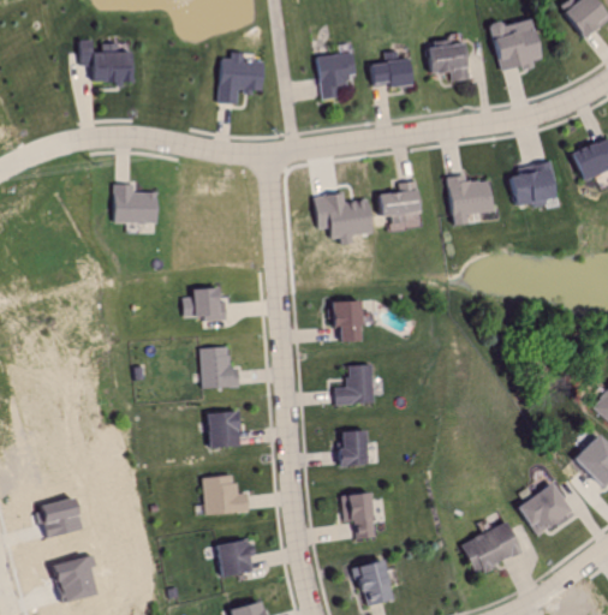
[(580,39),(606,18),(591,0),(572,0),(559,12),(580,39)]
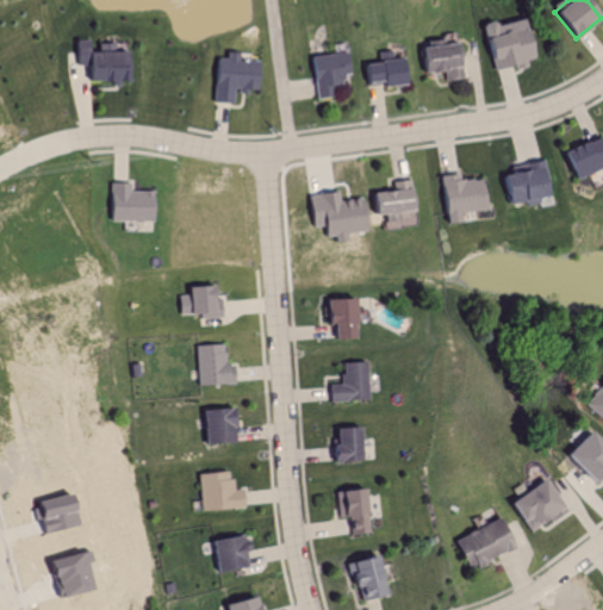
[(496,70),(530,62),(530,60),(539,57),(529,17),(498,25),(496,20),(485,23),(489,37),(488,37),(496,70)]
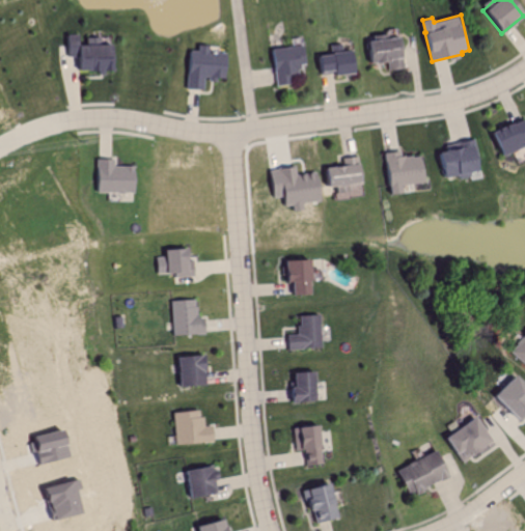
[(77,72),(118,68),(116,44),(102,45),(101,36),(87,37),(88,45),(77,45),(77,33),(67,34),(68,50),(76,49),(77,72)]
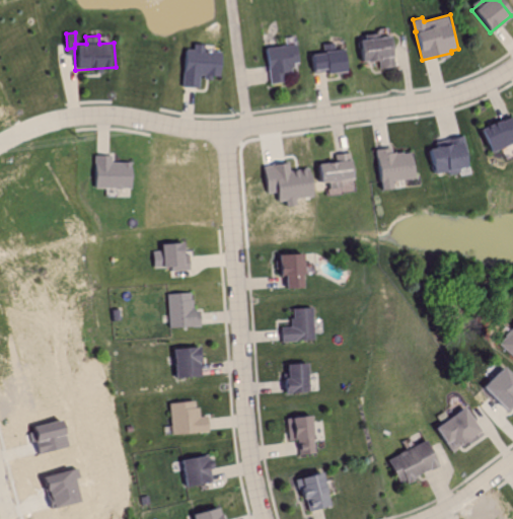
[(396,68),(398,39),(361,38),(360,60),(383,61),(382,68),(396,68)]
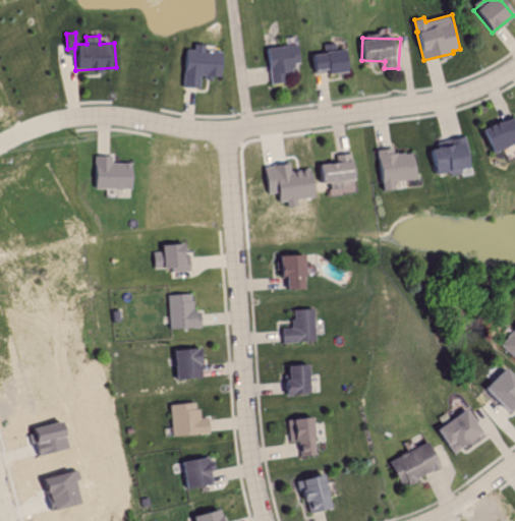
[(206,52),(206,44),(195,44),(195,49),(186,49),(185,88),(202,89),(203,74),(226,75),(227,53),(206,52)]
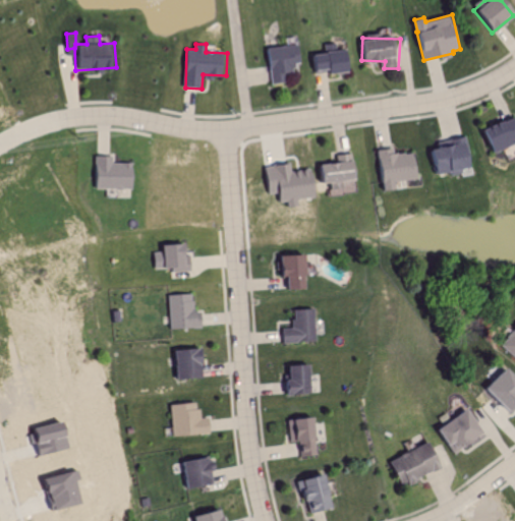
[(274,84),(294,81),(292,65),(301,64),(298,45),(269,49),(274,84)]
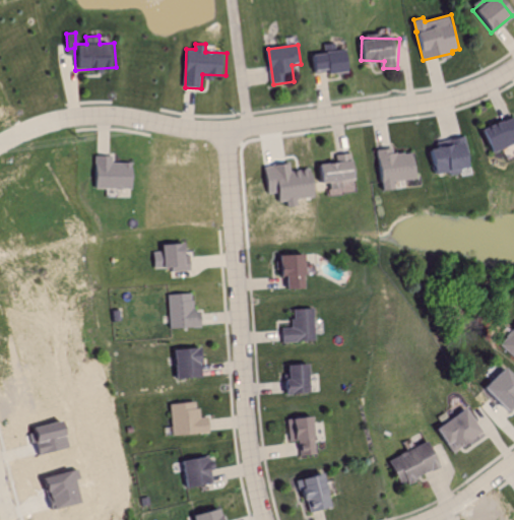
[(327,75),(346,70),(341,49),(311,55),(314,71),(326,68),(327,75)]
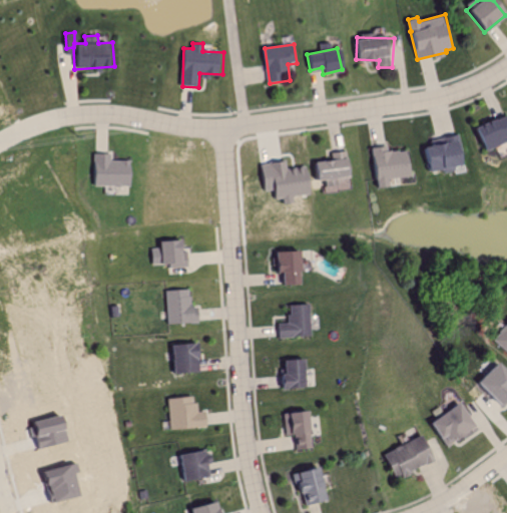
[(484,151),(506,139),(506,118),(504,113),(473,128),(484,151)]
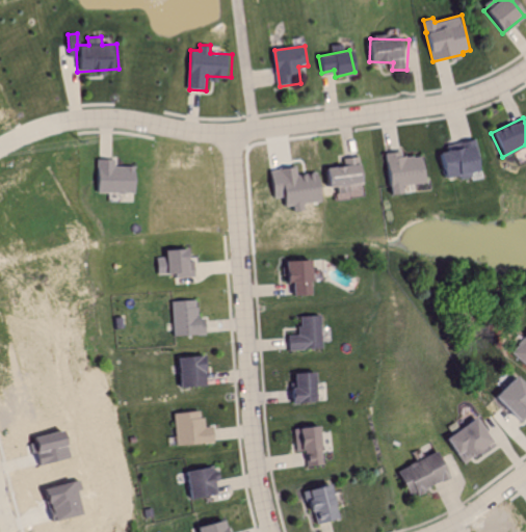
[(444,179),(472,174),(471,171),(482,169),(476,141),(462,144),(462,142),(448,144),(449,150),(439,152),(444,179)]
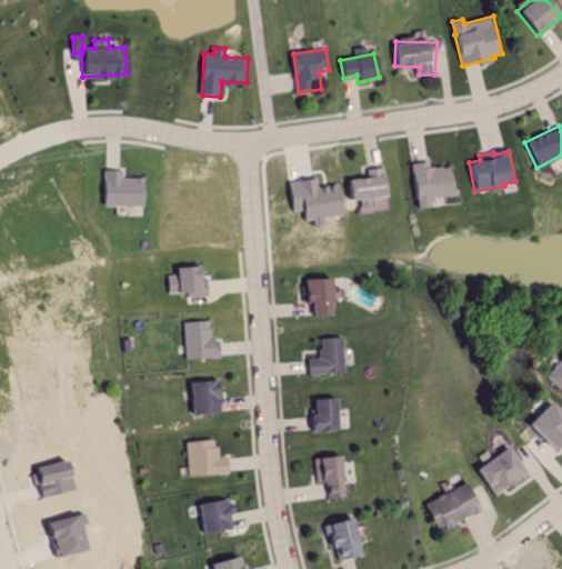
[(432,198),(459,196),(457,167),(433,169),(432,162),(414,163),(419,208),(433,207),(432,198)]
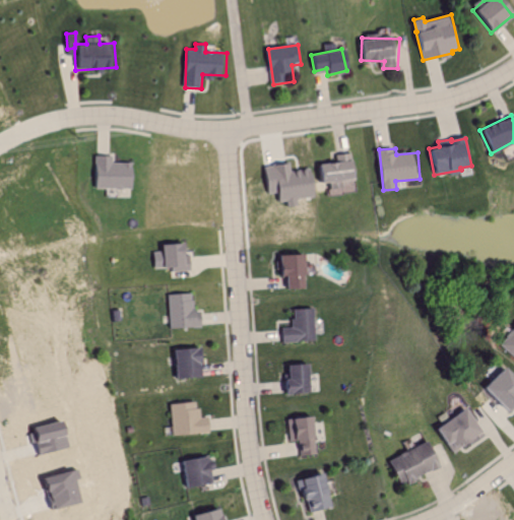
[(319,163),(321,183),(332,182),(333,189),(345,188),(345,180),(359,179),(356,152),(344,153),(345,160),(319,163)]
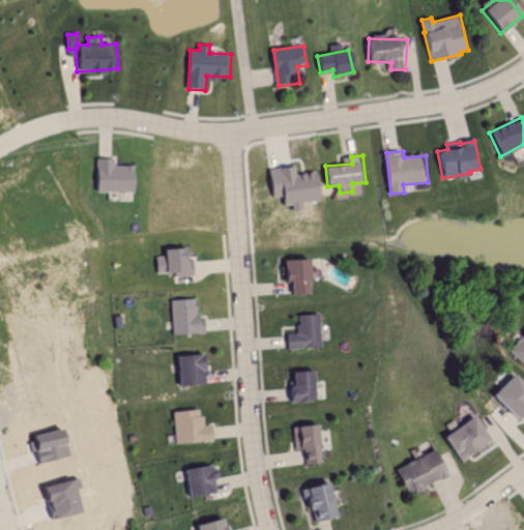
[(98,194),(139,193),(139,166),(117,167),(116,158),(98,159),(98,194)]
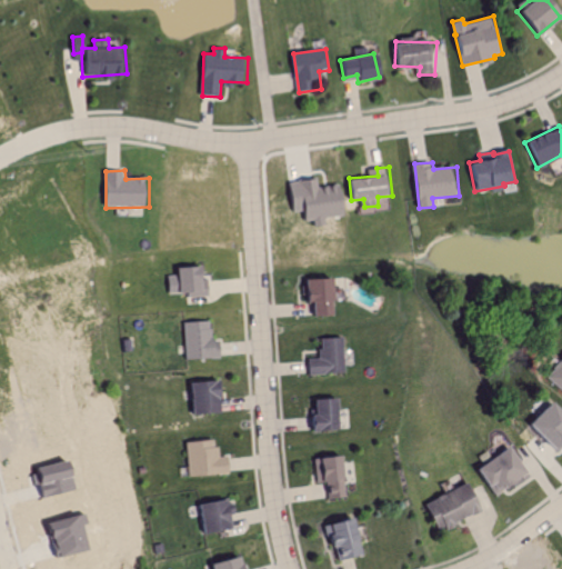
[(290,181),(293,210),(304,208),(305,221),(315,220),(317,226),(327,225),(327,217),(345,215),(342,185),(321,187),(320,178),(290,181)]
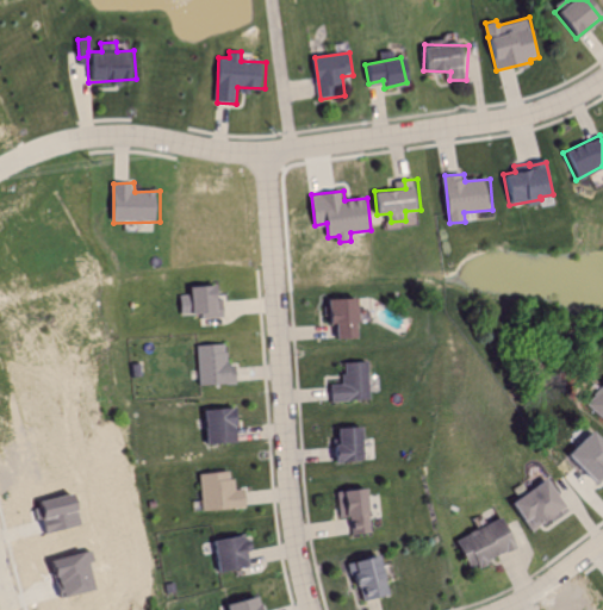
[(204,313),(204,319),(227,318),(225,299),(215,300),(215,285),(188,286),(188,296),(181,296),(182,315),(204,313)]
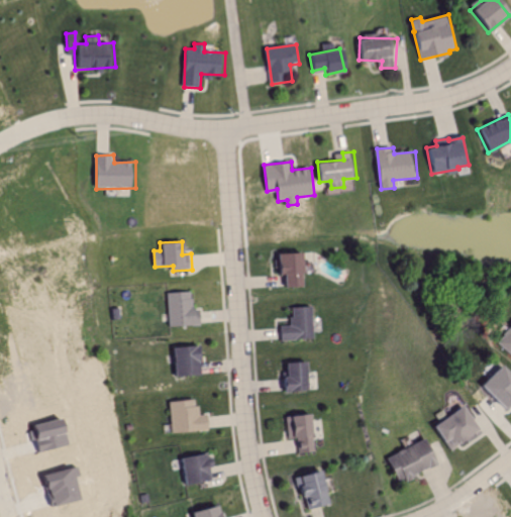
[(284,287),(304,287),(303,252),(277,253),(277,275),(284,275),(284,287)]
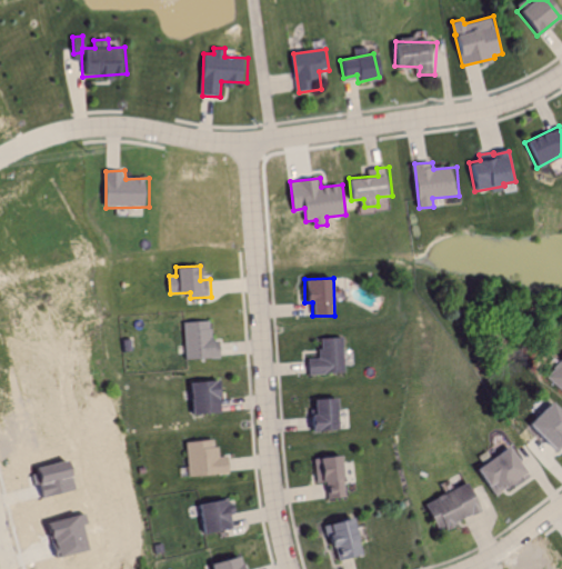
[(190,359),(224,358),(223,340),(213,340),(212,320),(197,321),(197,348),(190,348),(190,359)]
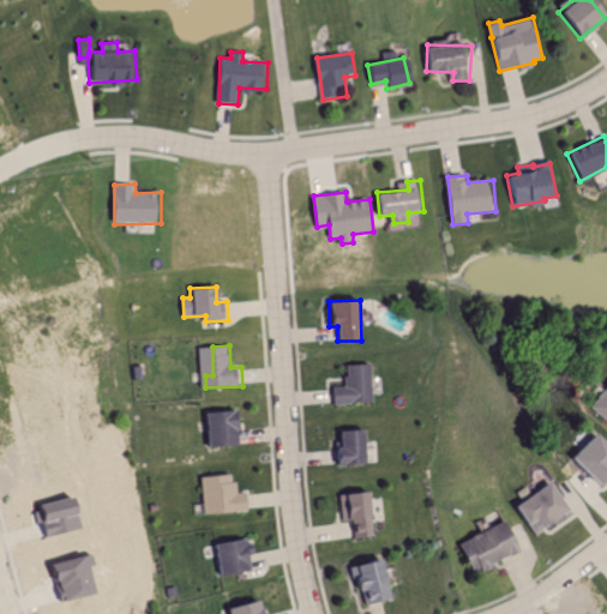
[(374,403),(372,363),(347,365),(348,386),(334,387),(335,404),(374,403)]
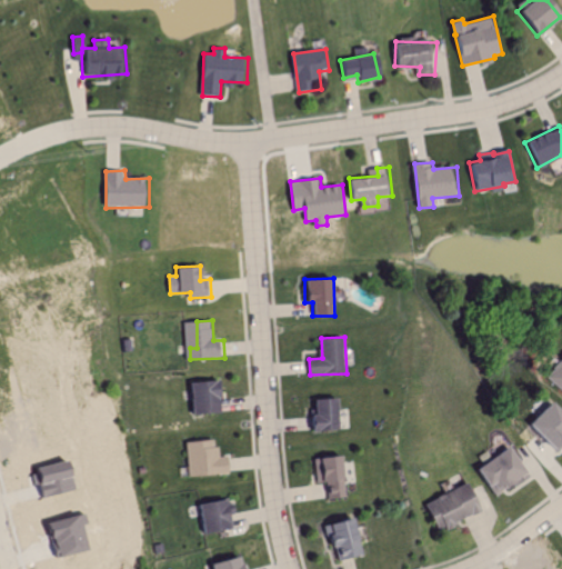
[(561,360),(548,379),(561,389),(561,360)]
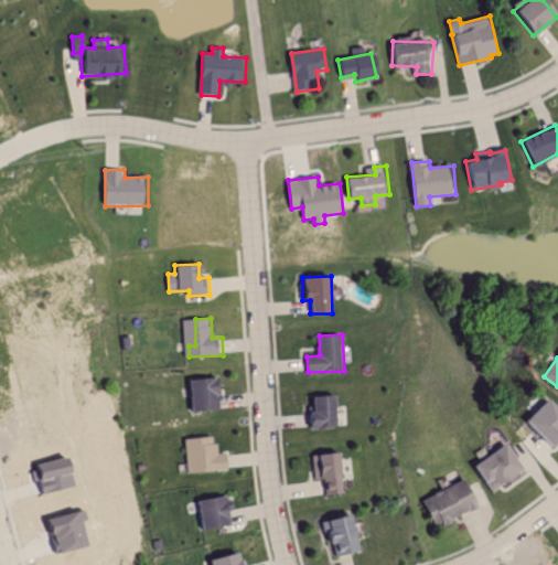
[(216,377),(189,379),(190,411),(216,409),(216,377)]
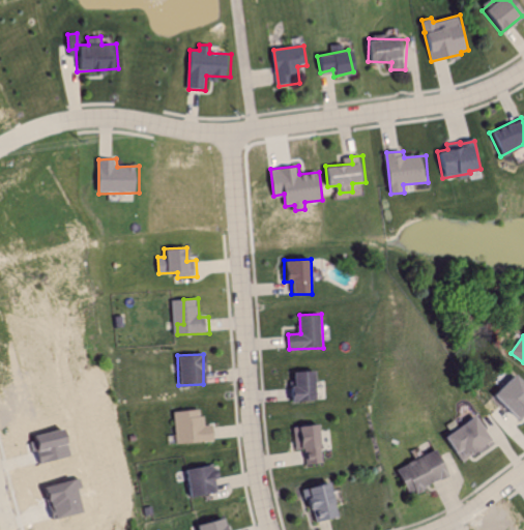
[(292,372),(293,385),(289,385),(290,401),(320,400),(318,370),(292,372)]
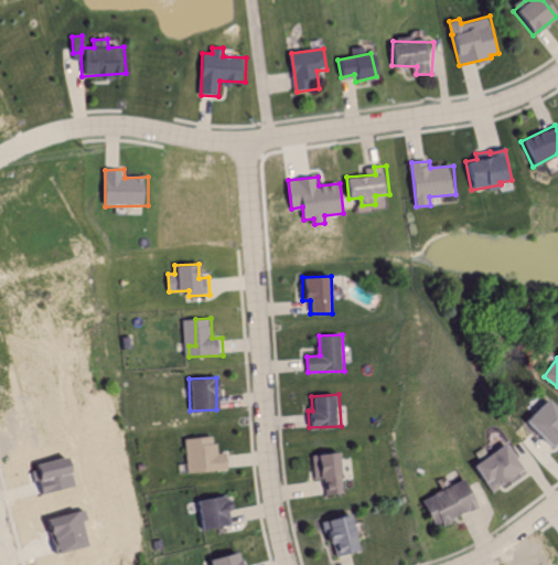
[(526,420),(551,445),(557,438),(557,408),(547,398),(526,420)]
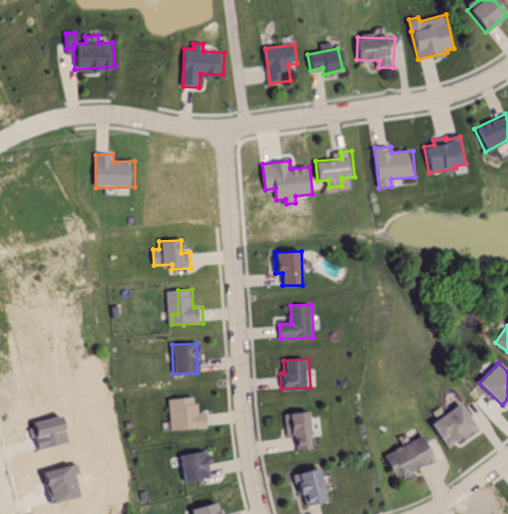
[(170,399),(171,422),(166,422),(166,430),(209,428),(209,413),(198,413),(197,398),(170,399)]
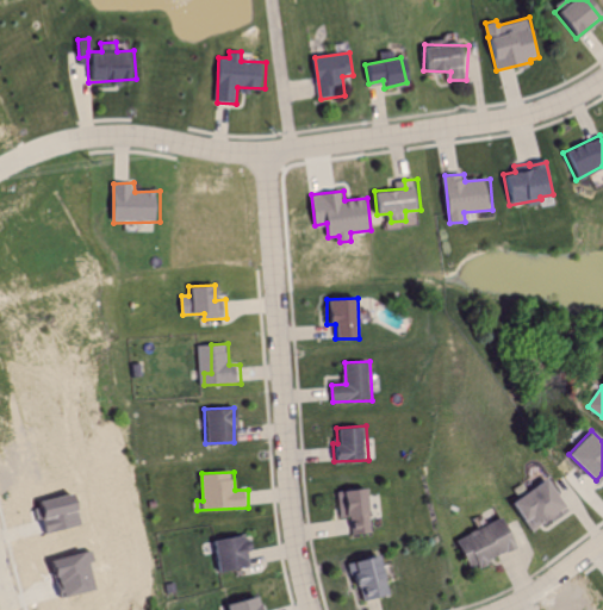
[(514,499),(533,530),(560,514),(561,517),(570,512),(548,478),(514,499)]
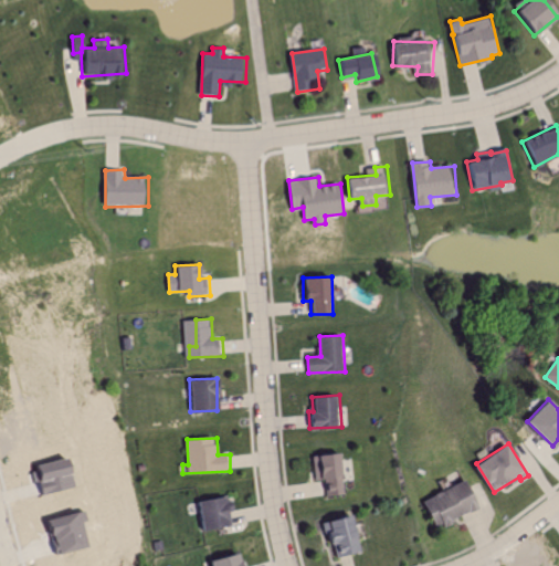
[(327,495),(344,495),(343,453),(317,454),(318,480),(327,480),(327,495)]
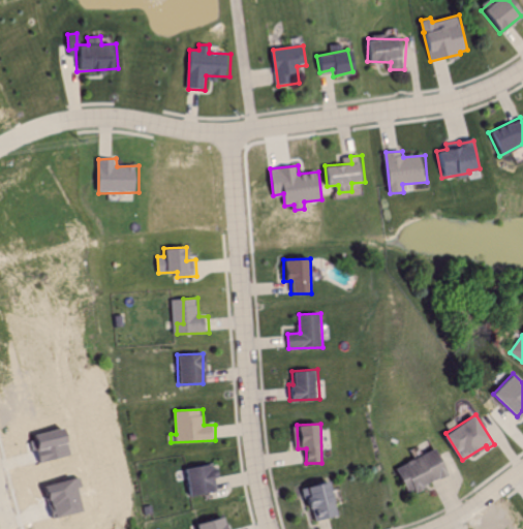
[(409,493),(453,475),(447,461),(442,462),(438,450),(398,466),(409,493)]
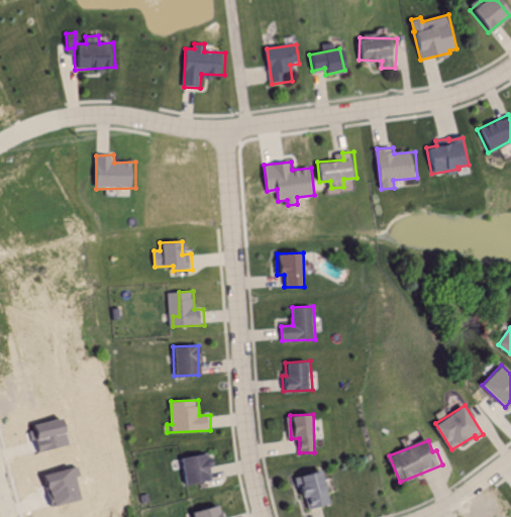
[(181,457),(186,485),(216,479),(210,451),(181,457)]
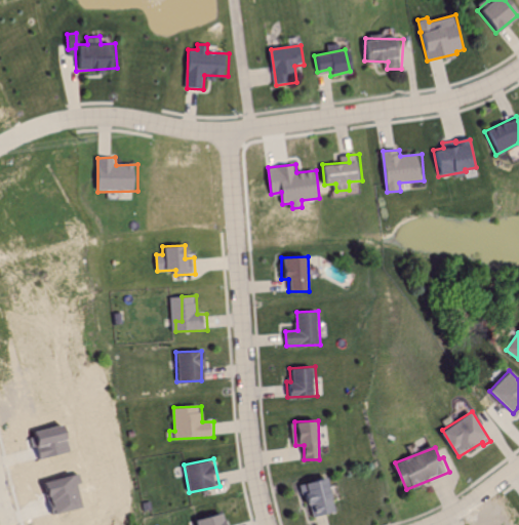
[(336,513),(329,477),(304,482),(308,505),(314,502),(316,516),(336,513)]
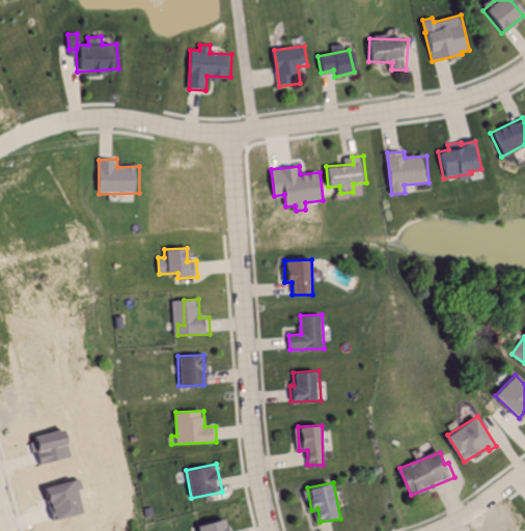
[(227,530),(224,519),(197,526),(198,530),(227,530)]
